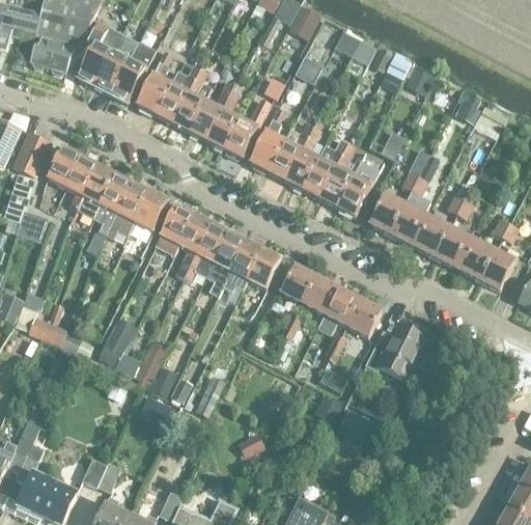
[(0,22),(35,31),(40,11),(0,0),(0,22)]
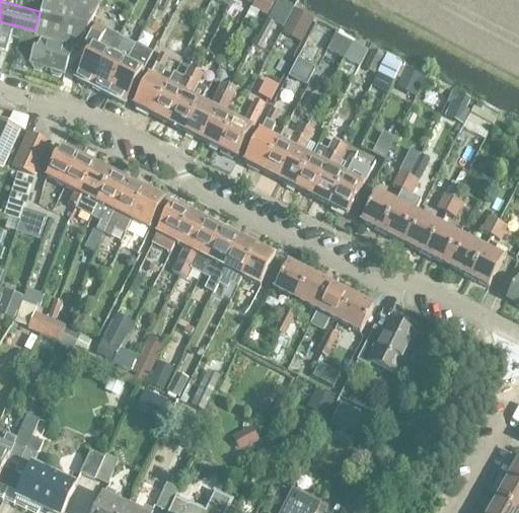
[(43,0),(40,11),(34,30),(33,32),(41,34),(78,45),(99,0),(43,0)]
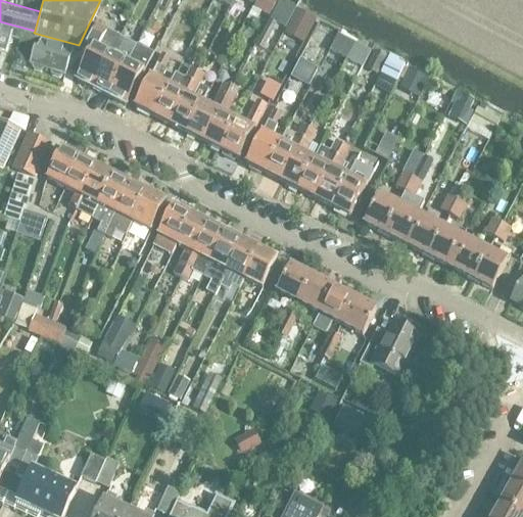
[(269,11),(274,0),(253,0),(252,3),(269,11)]
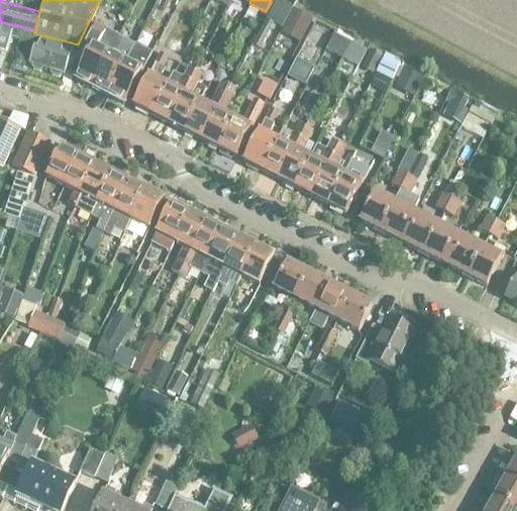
[(282,17),(291,0),(273,0),(267,12),(279,18),(280,16),(282,17)]
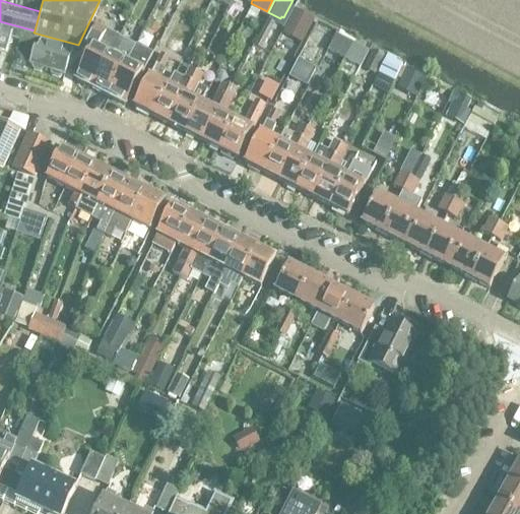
[(302,37),(315,12),(296,1),(282,25),(302,37)]
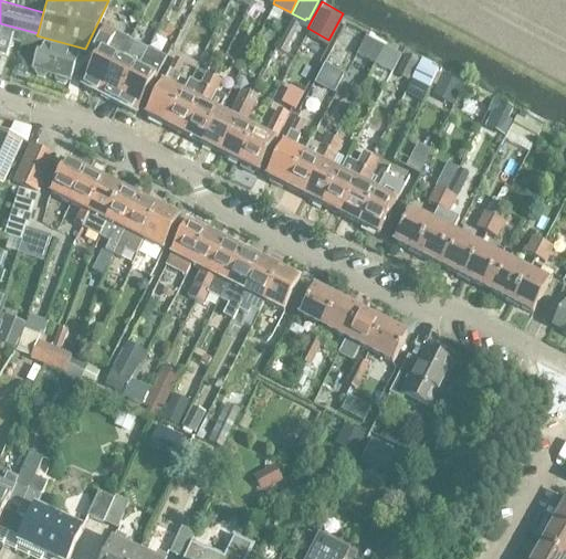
[(299,21),(291,17),(275,44),(284,49),(284,48),(286,49),(290,42),(287,41),(299,21)]
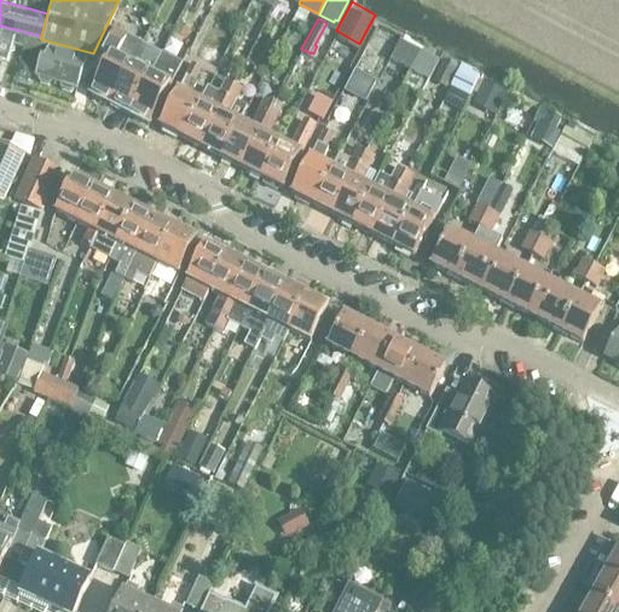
[(109,99),(140,39),(134,35),(134,34),(113,23),(100,47),(109,51),(90,88),(109,99)]
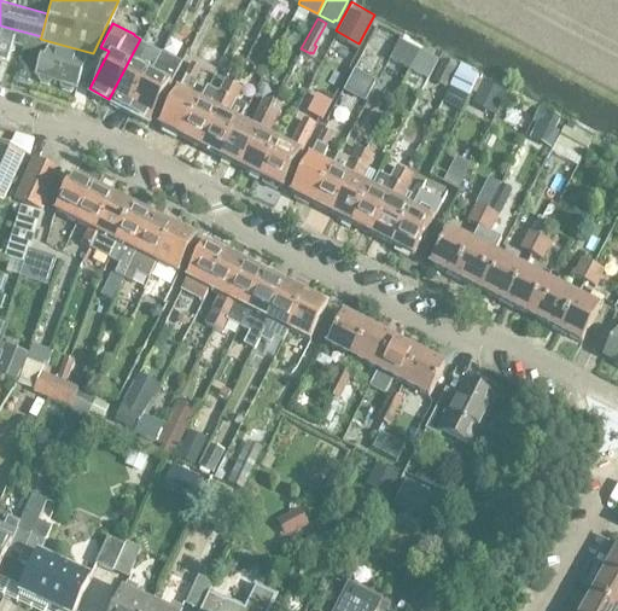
[(407,64),(417,44),(398,35),(389,54),(407,64)]
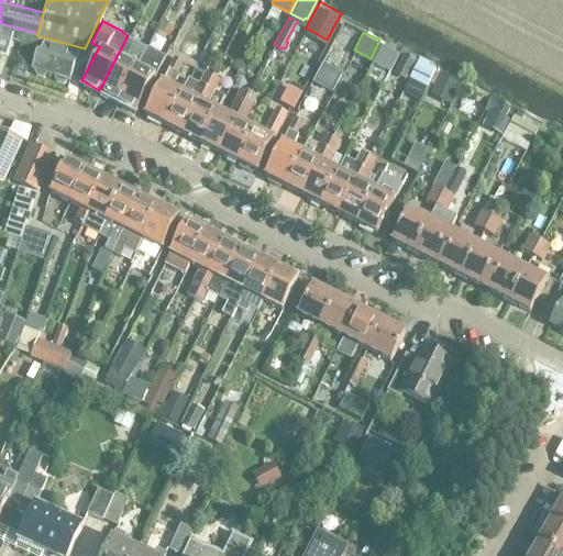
[(99,90),(118,99),(145,44),(136,40),(128,35),(99,90)]
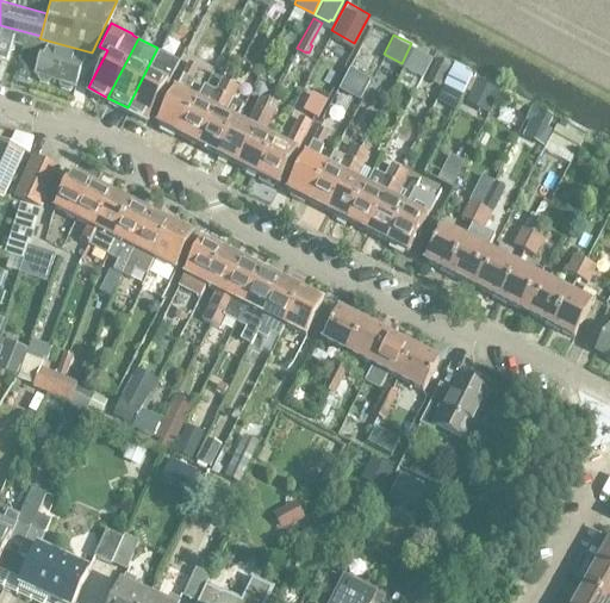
[(85,54),(48,41),(44,54),(39,53),(35,68),(38,70),(37,72),(38,75),(47,78),(49,76),(50,74),(60,78),(58,79),(60,82),(68,85),(72,82),(72,81),(75,82),(81,67),(80,67),(85,54)]
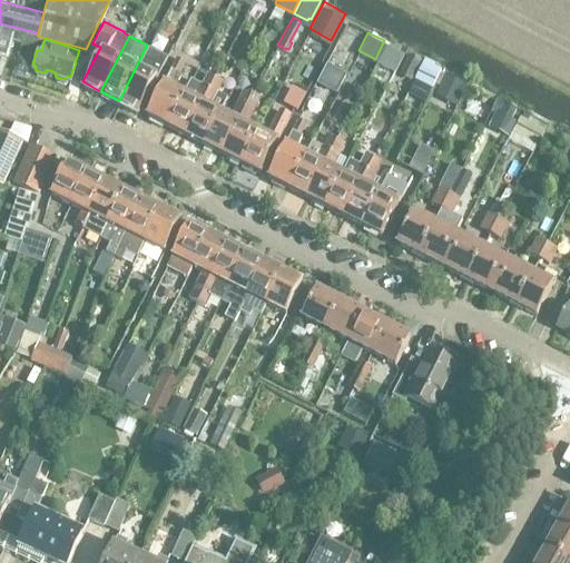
[(394,69),(404,50),(384,40),(375,59),(394,69)]
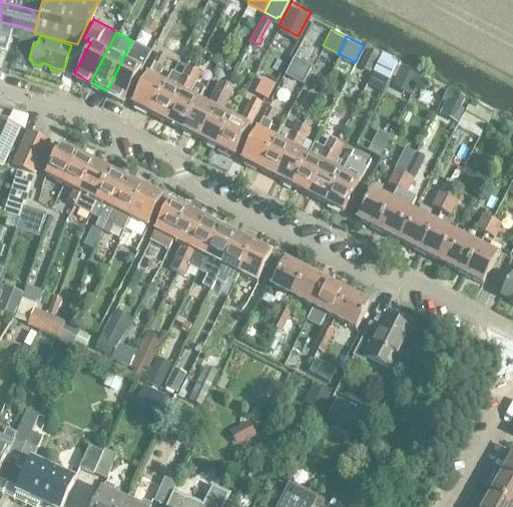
[(150,49),(138,42),(132,40),(107,90),(123,99),(140,67),(150,49)]
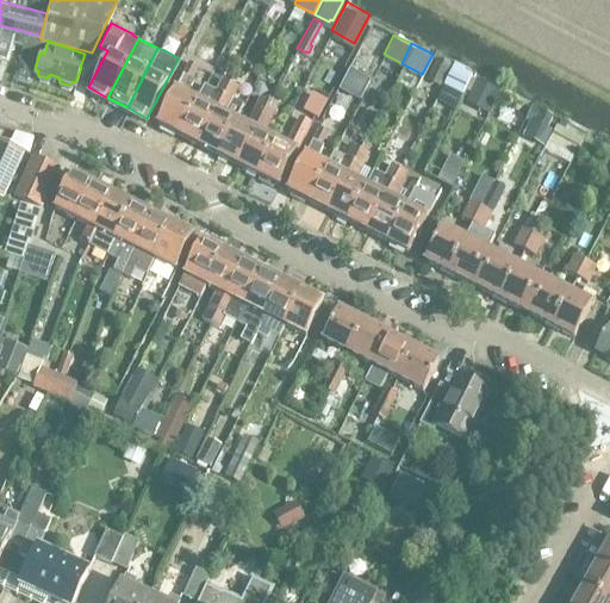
[(436,53),(425,75),(441,82),(452,61),(436,53)]
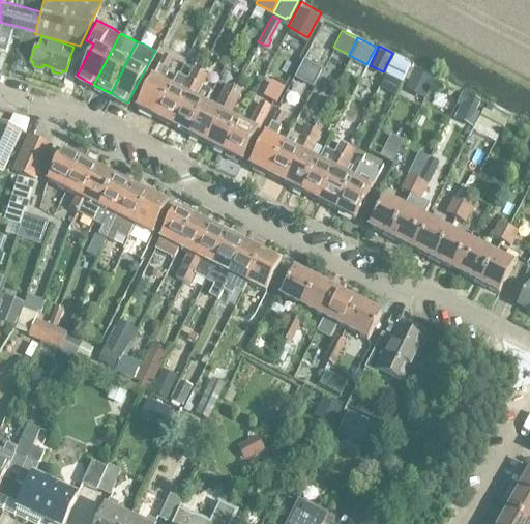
[(11,60),(25,64),(27,57),(23,50),(17,48),(11,60)]
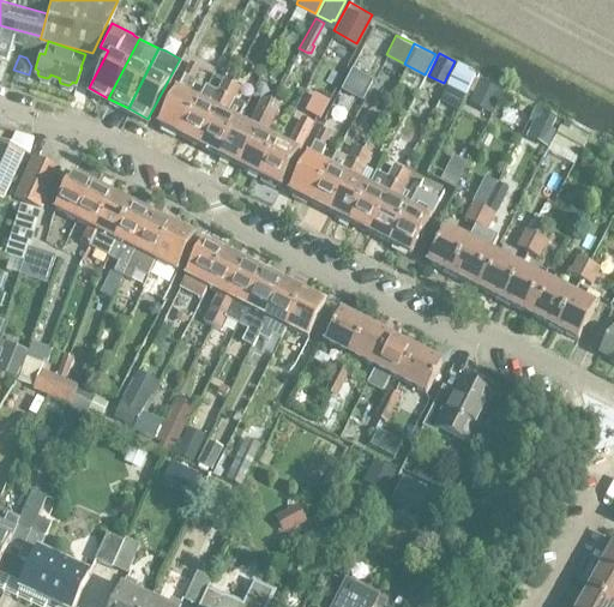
[(158,120),(163,122),(161,126),(174,132),(175,130),(180,131),(198,95),(188,90),(196,76),(193,74),(199,62),(190,56),(184,70),(158,120)]
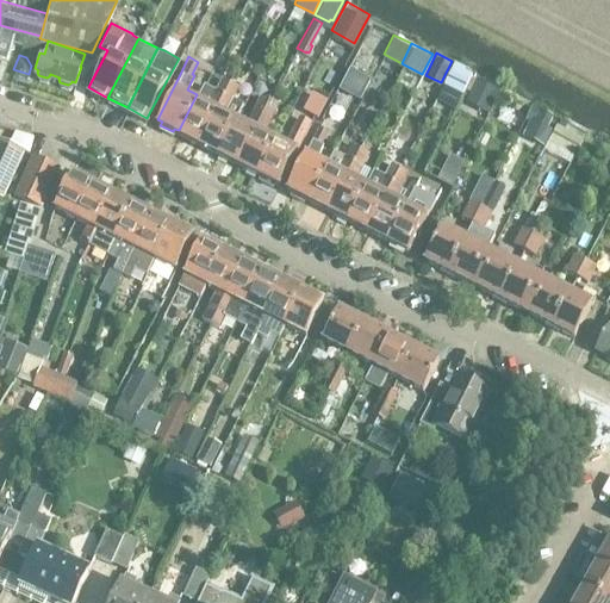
[(443,81),(462,91),(472,70),(467,68),(468,67),(465,66),(465,64),(454,58),(443,81)]
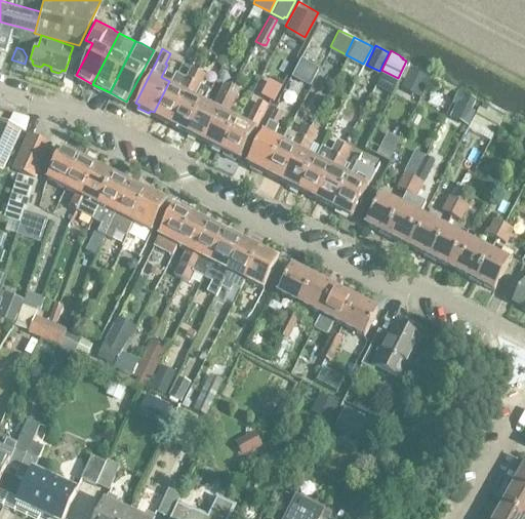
[(430,73),(408,62),(398,82),(409,88),(417,71),(428,77),(430,73)]
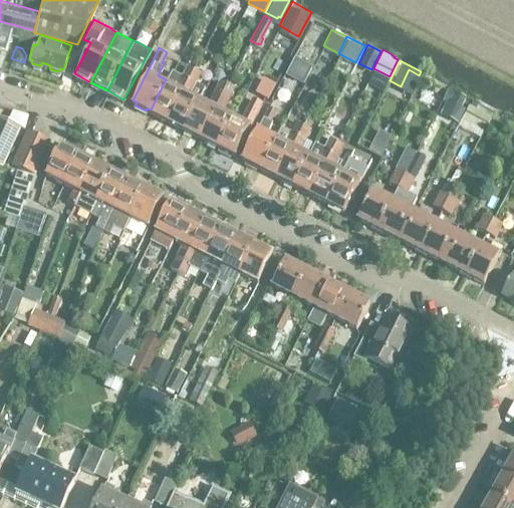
[(151,109),(167,118),(194,65),(187,62),(181,72),(172,68),(166,79),(151,109)]
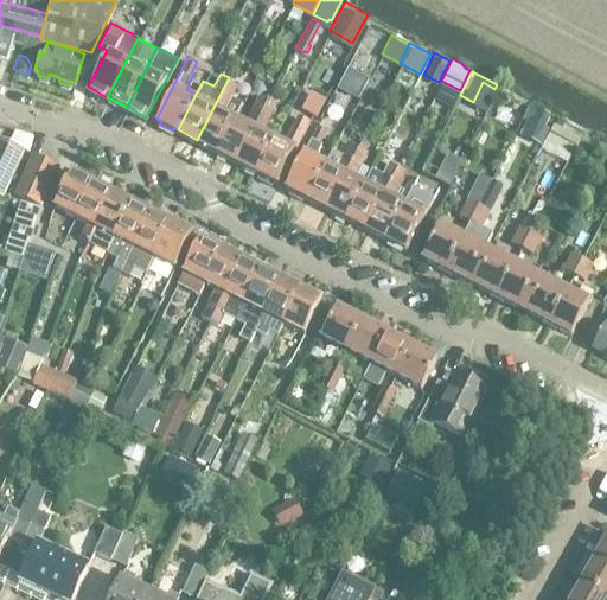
[(242,100),(231,95),(237,82),(229,77),(197,140),(216,150),(235,114),(242,100)]
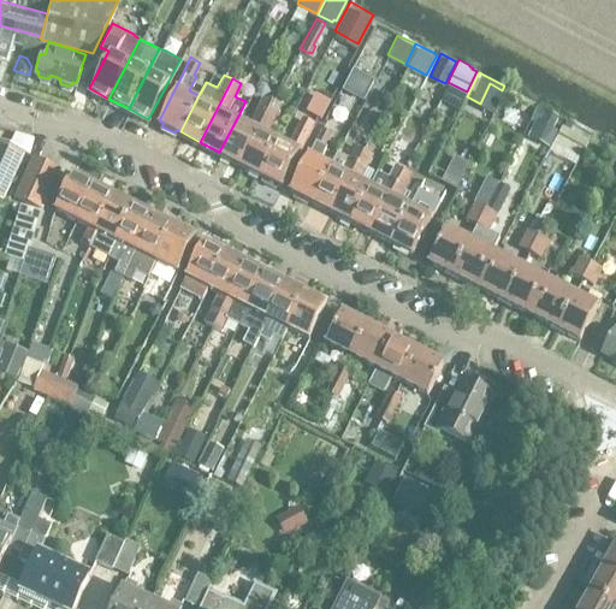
[(528,99),(504,86),(502,90),(496,102),(520,116),(528,99)]
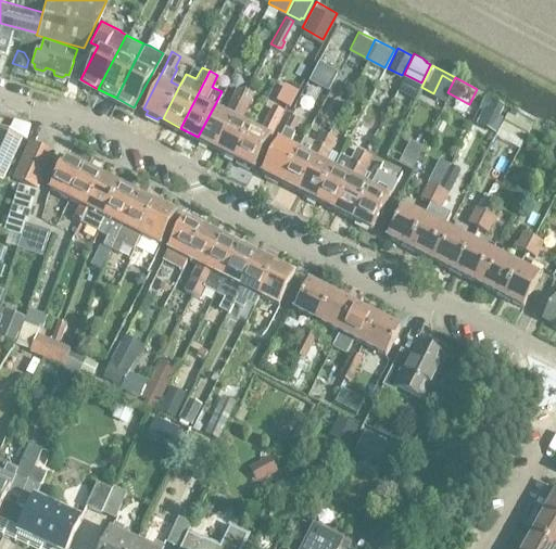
[(297,88),(285,81),(277,97),(289,102),(297,88)]
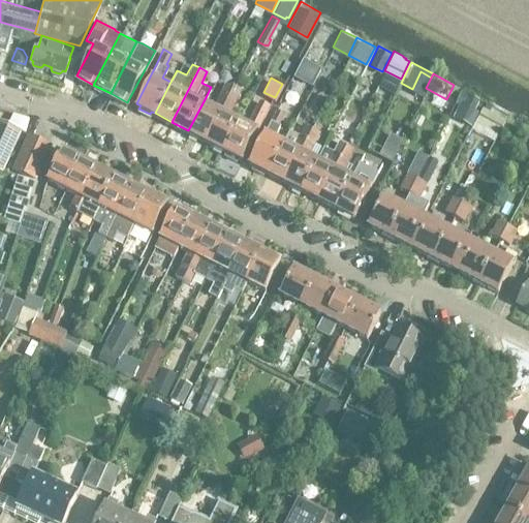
[(206,140),(234,85),(225,81),(220,92),(219,92),(214,103),(205,99),(188,130),(206,140)]
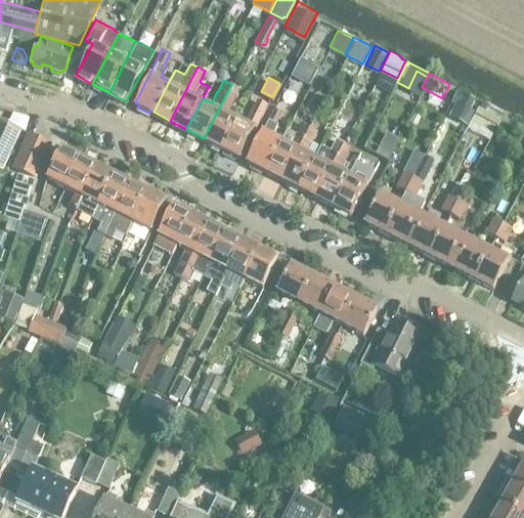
[(204,138),(220,146),(236,115),(227,111),(232,100),(238,88),(231,84),(204,138)]
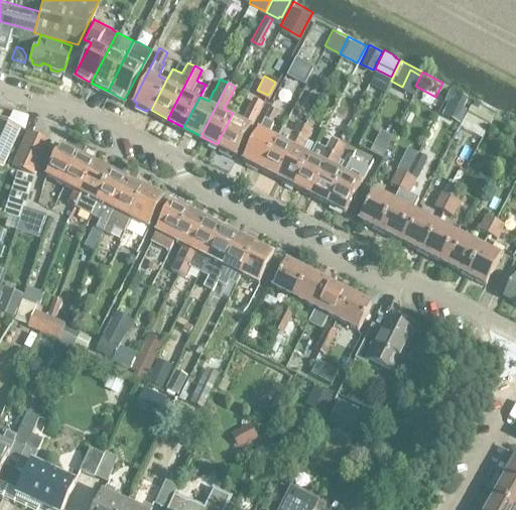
[(468,95),(449,86),(444,95),(463,104),(468,95)]
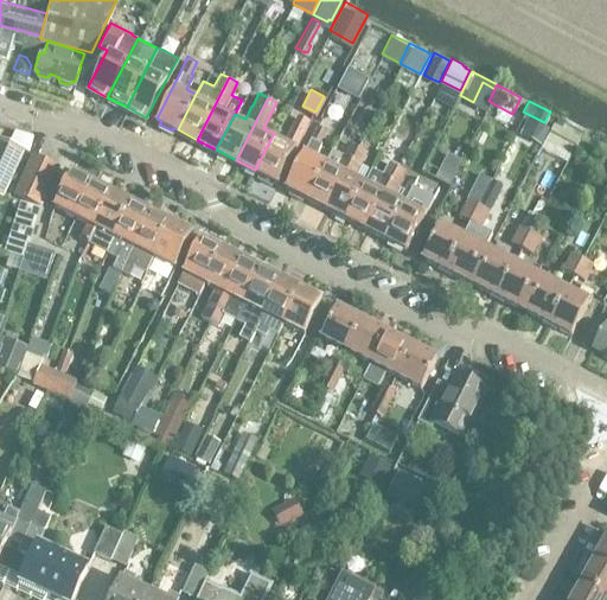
[(283,139),(275,134),(274,133),(255,170),(260,172),(259,174),(270,180),(272,178),(278,180),(310,119),(298,113),(283,139)]
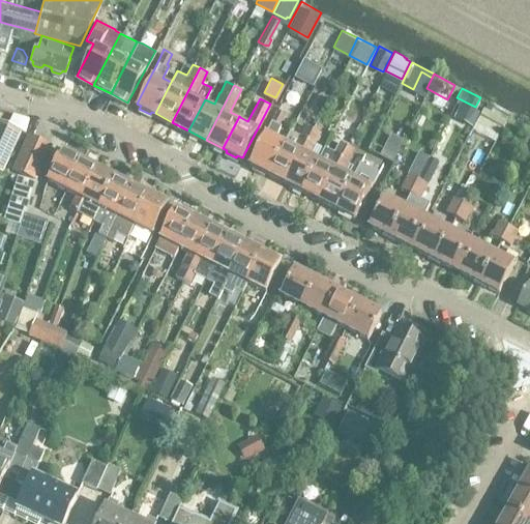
[(506,117),(491,109),(494,103),(488,99),(484,106),(483,105),(480,112),(503,123),(506,117)]
